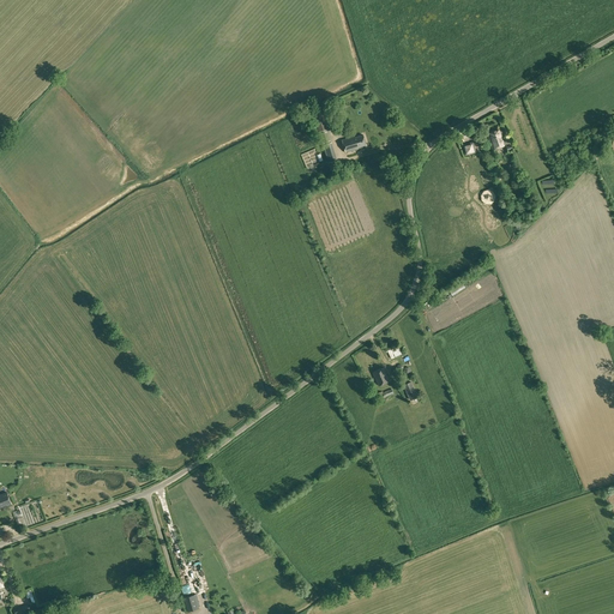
[(313,115),(318,133),(330,130),(325,112),(313,115)]
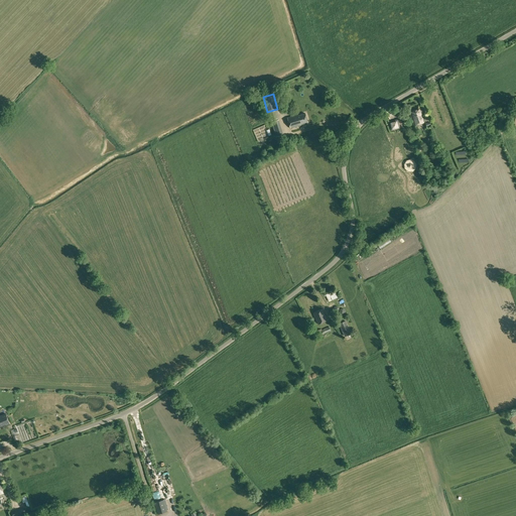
[(410,112),(414,125),(425,122),(421,109),(410,112)]
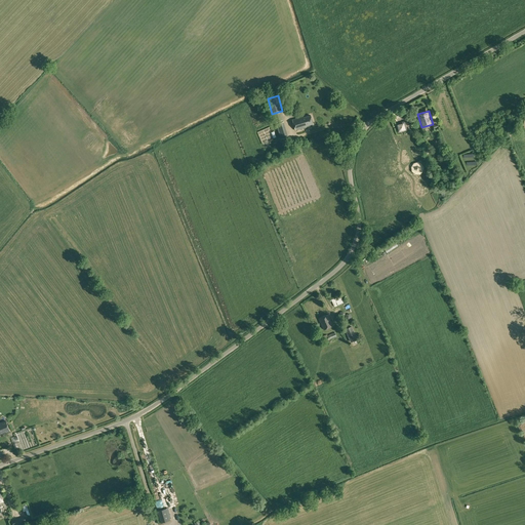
[(292,119),(295,130),(307,127),(307,126),(314,124),(311,115),(304,117),(304,116),(292,119)]
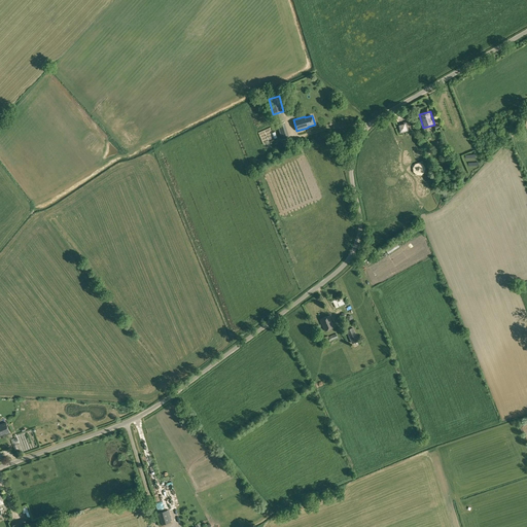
[(397,125),(399,134),(409,131),(407,121),(403,123),(403,124),(400,125),(400,124),(397,125)]
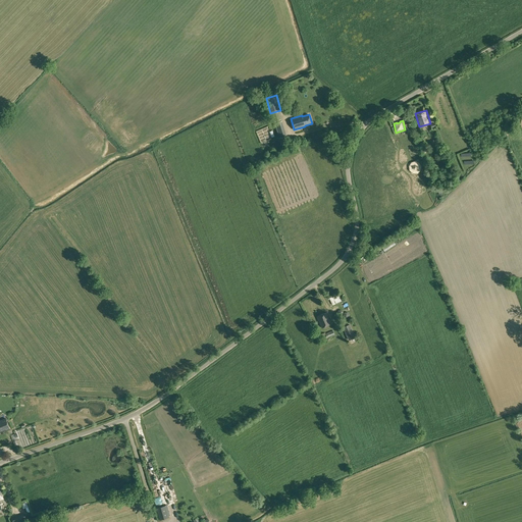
[(275,124),(279,138),(285,136),(281,122),(275,124)]
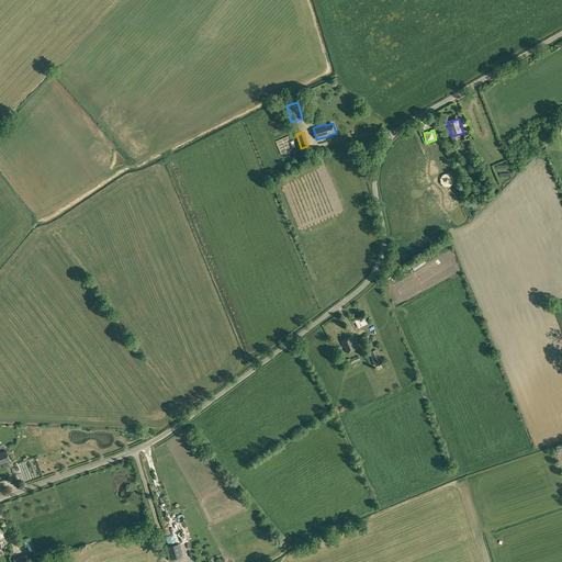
[(341,341),(347,353),(357,349),(351,337),(341,341)]
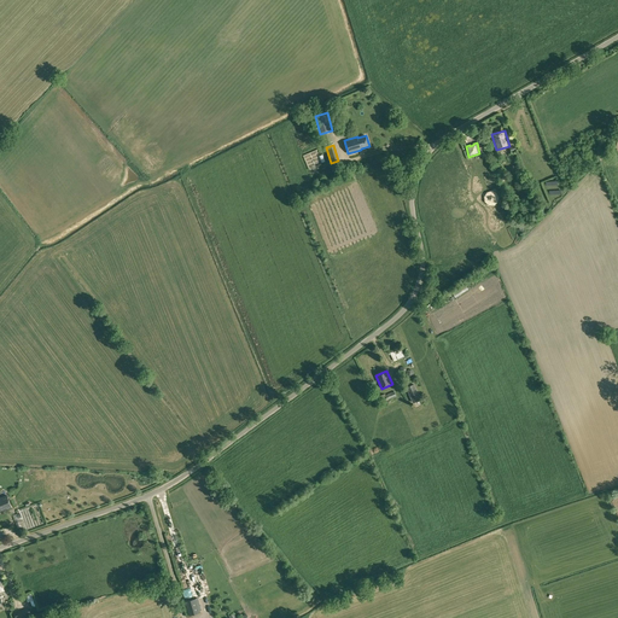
[(406,388),(413,403),(421,400),(414,384),(406,388)]
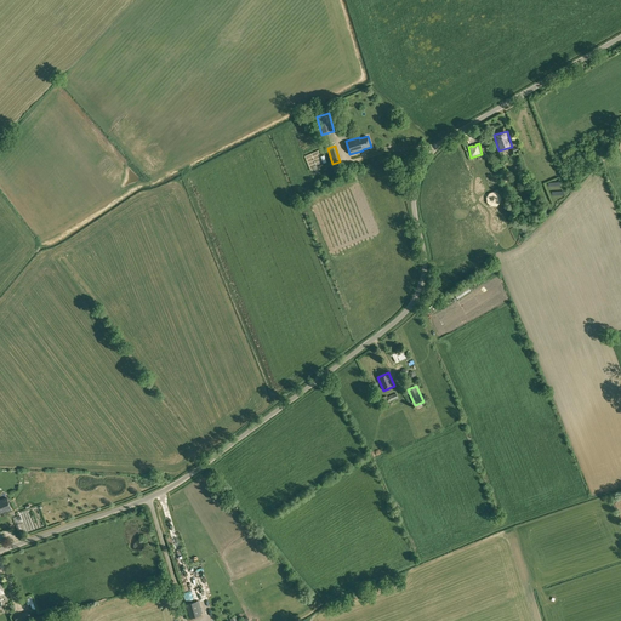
[(389,403),(387,398),(386,397),(380,399),(382,406),(389,403)]
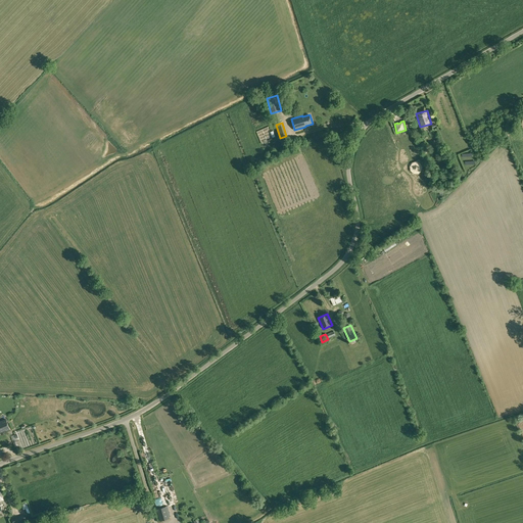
[(0,432),(9,430),(6,419),(0,421),(0,432)]
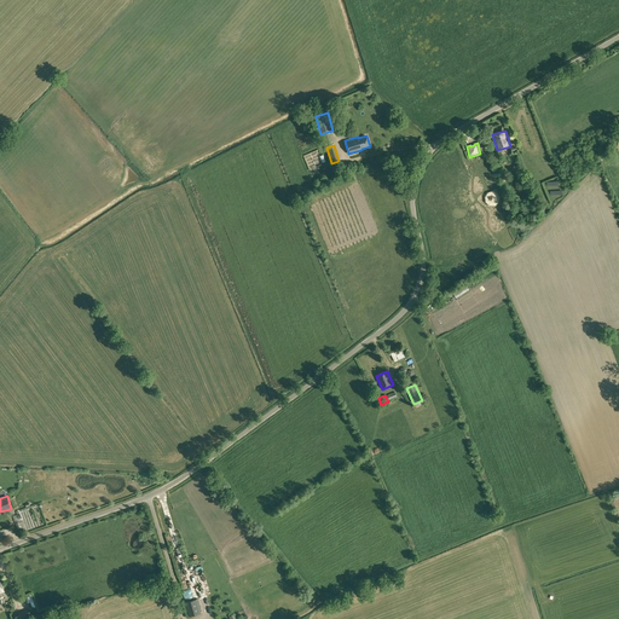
[(185,596),(191,617),(202,613),(197,600),(196,594),(185,596)]
